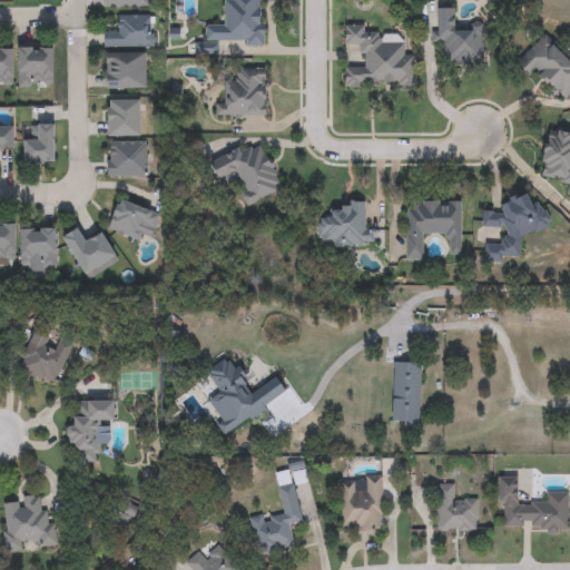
[(265,0),(265,45),(207,43),(208,21),(226,21),(226,0),(265,0)]
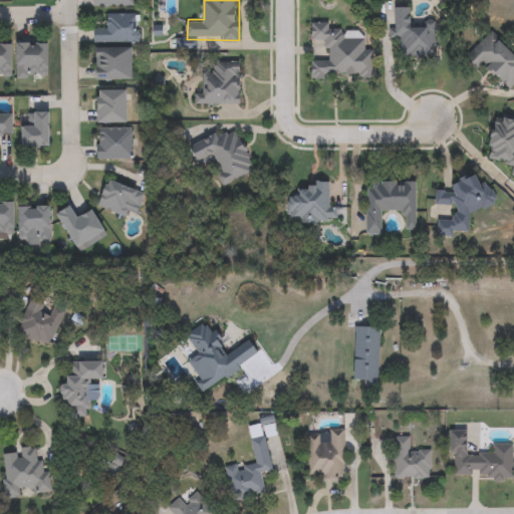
[(96,79),(97,26),(106,26),(106,13),(137,14),(137,45),(135,45),(134,79),(96,79)]
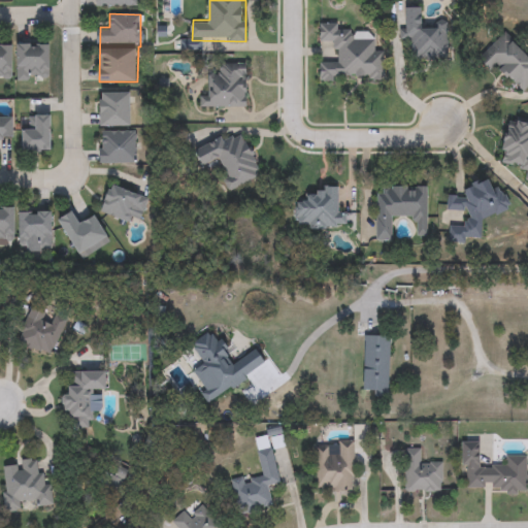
[(322,81),(321,60),(336,59),(335,42),(322,42),(321,24),(339,23),(339,31),(374,30),(374,51),(383,50),(384,79),(322,81)]
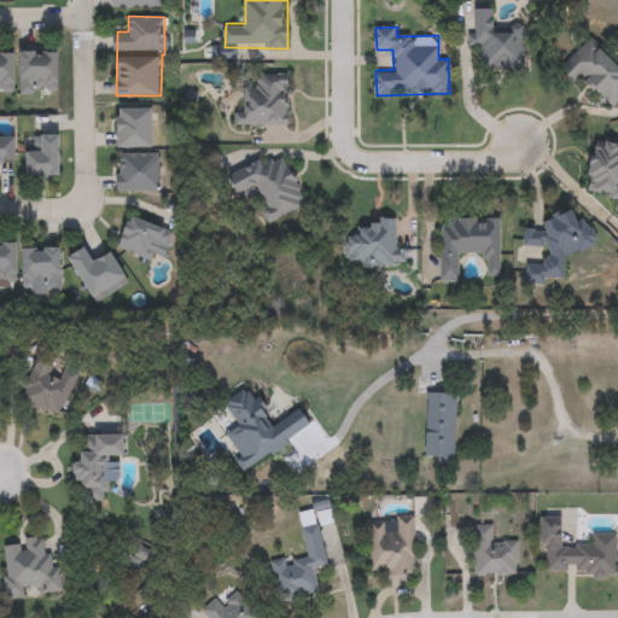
[(584,79),(578,83),(561,68),(592,38),(617,64),(617,104),(614,108),(584,79)]
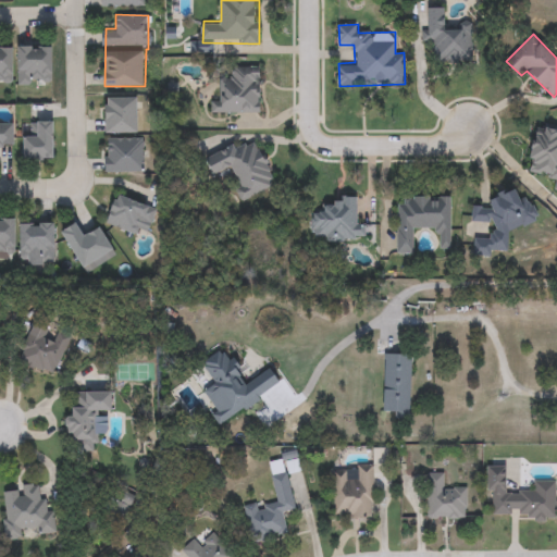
[(0,85),(0,47),(14,47),(14,85),(0,85)]
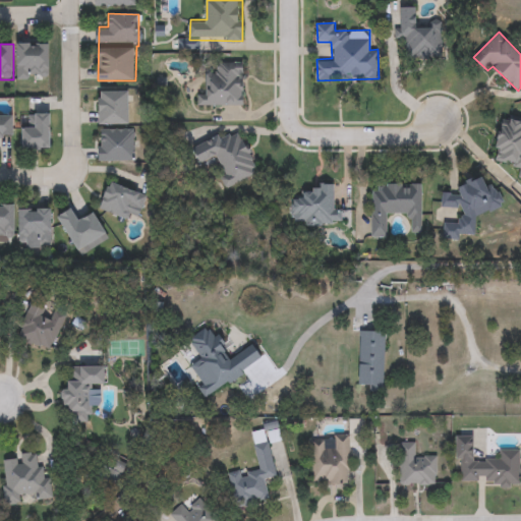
[(17,44),(51,44),(51,79),(17,79),(17,44)]
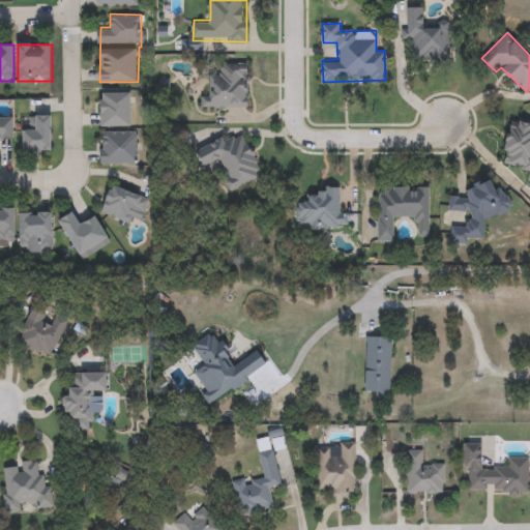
[(248,108),(207,108),(207,67),(248,67),(248,108)]
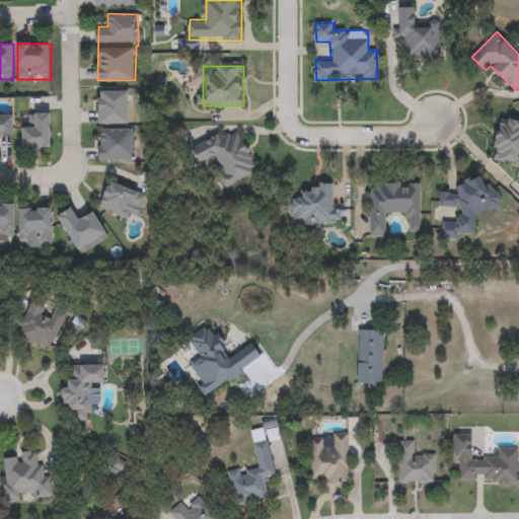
[(100,125),(100,91),(130,91),(130,125),(100,125)]
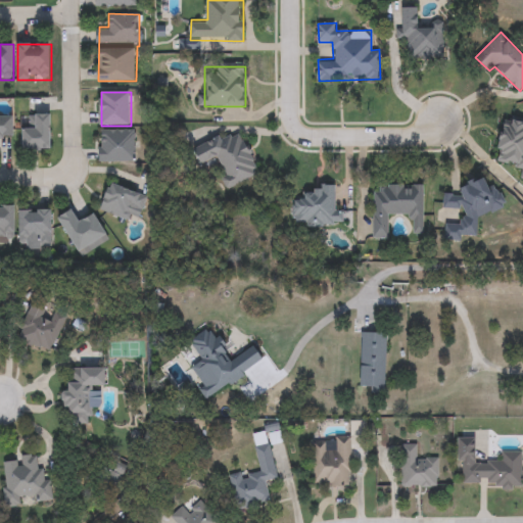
[(25,149),(25,114),(52,114),(52,149),(25,149)]
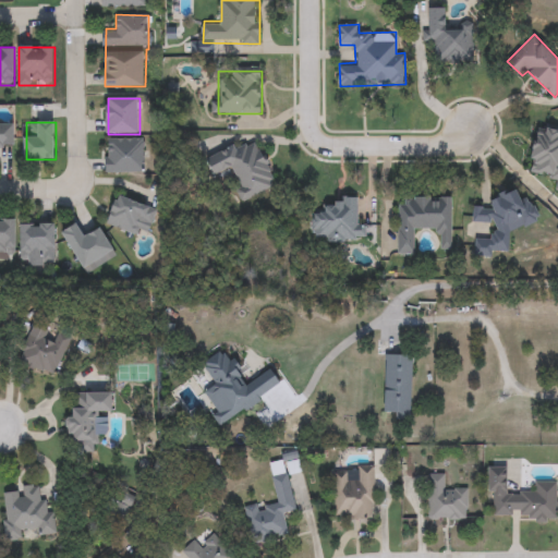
[(0,124),(15,124),(15,147),(0,147),(0,124)]
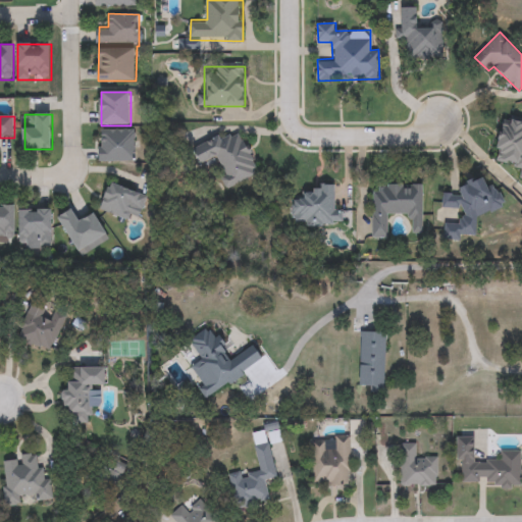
[(521,166),(498,163),(504,118),(521,120),(521,179),(520,179),(521,166)]
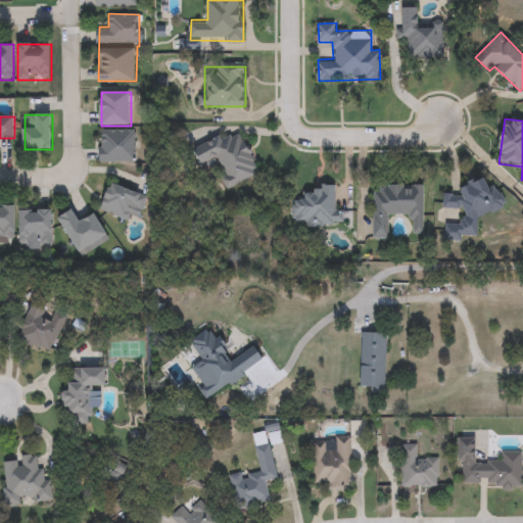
[(99,130),(135,130),(135,161),(99,161),(99,130)]
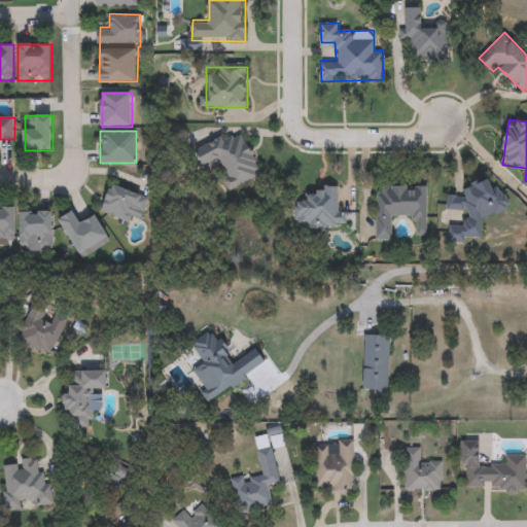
[(204,166),(198,149),(243,131),(261,176),(229,190),(216,161),(204,166)]
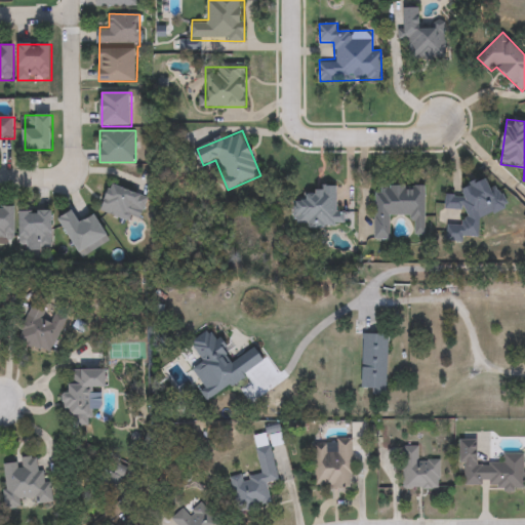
[(481,213),(480,241),(448,239),(449,224),(463,225),(465,210),(446,209),(447,195),(465,196),(466,183),(497,185),(495,214),(481,213)]
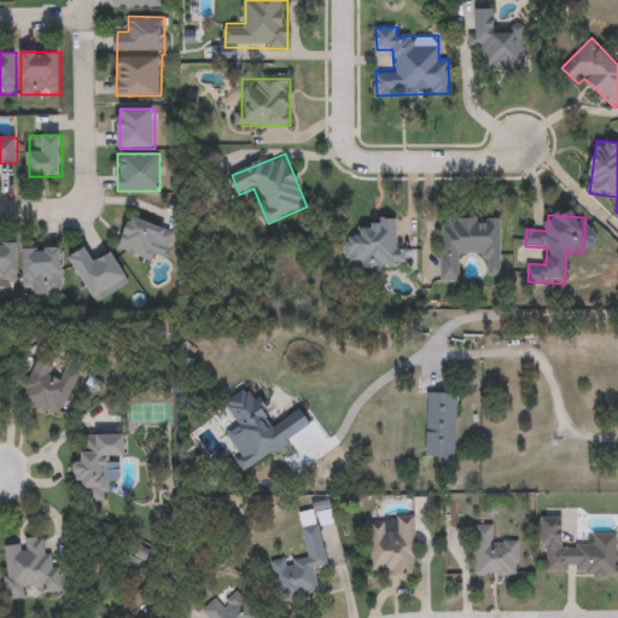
[(162,263),(118,249),(130,216),(173,233),(162,263)]
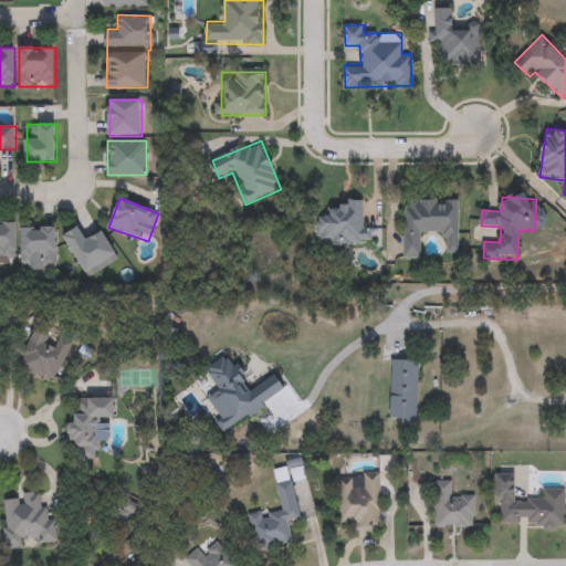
[(405,200),(459,200),(459,253),(448,253),(448,232),(421,232),(421,259),(405,259),(405,200)]
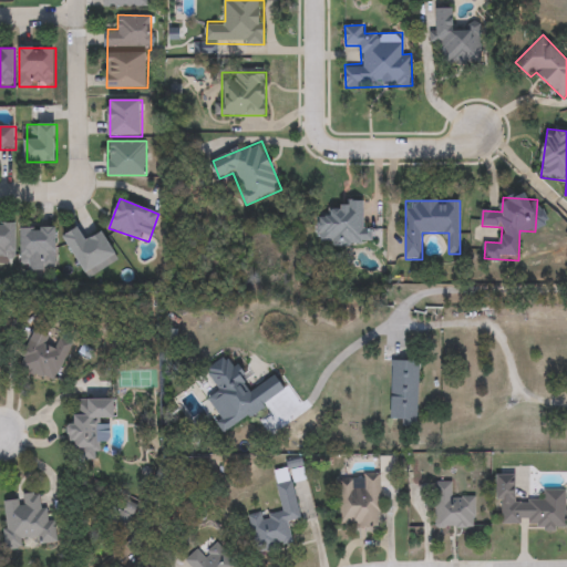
[(364,230),(372,230),(372,245),(320,245),(320,204),(364,204),(364,230)]
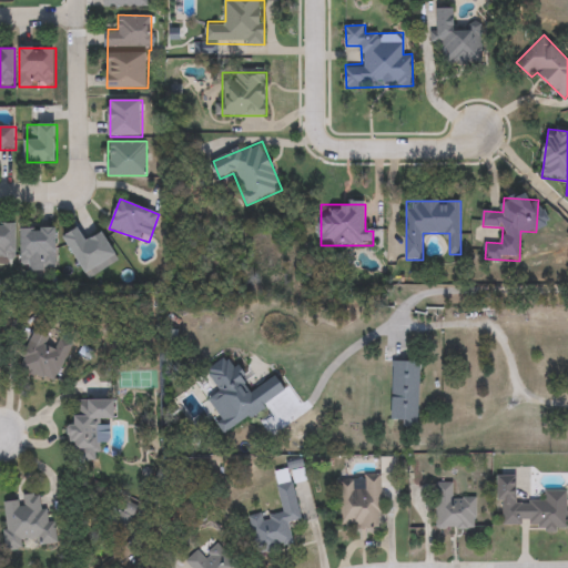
[(0,223),(16,223),(16,263),(0,263),(0,223)]
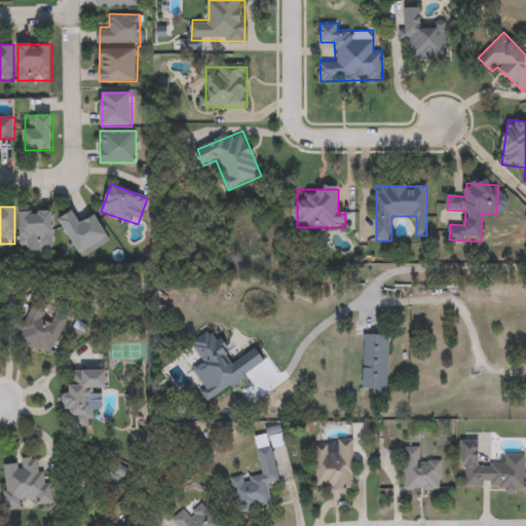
[(51,211),(51,248),(21,248),(21,211),(51,211)]
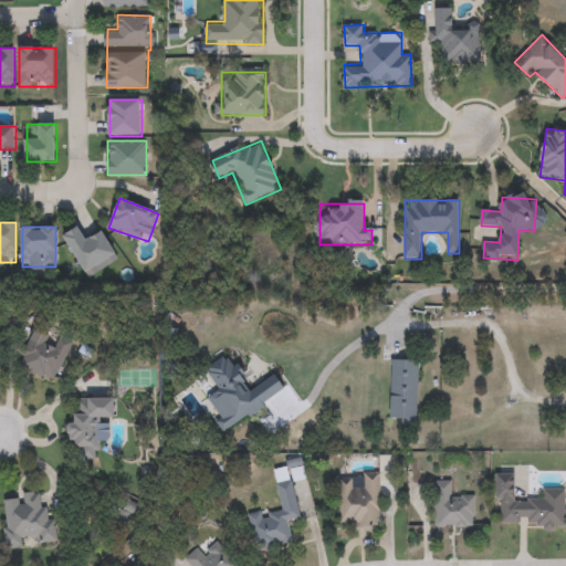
[(64,234),(79,227),(86,240),(103,231),(116,255),(84,272),(64,234)]
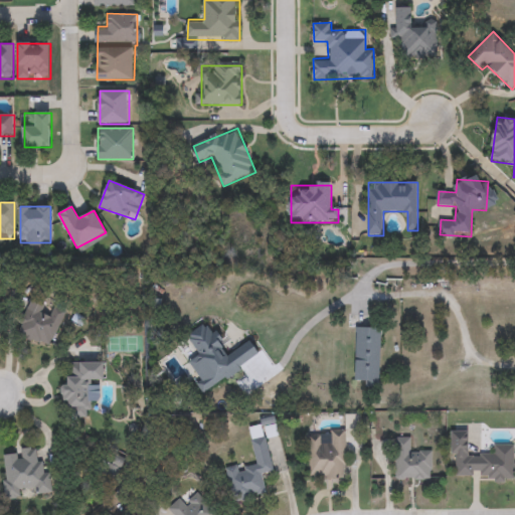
[(31,299),(65,312),(50,348),(17,334),(31,299)]
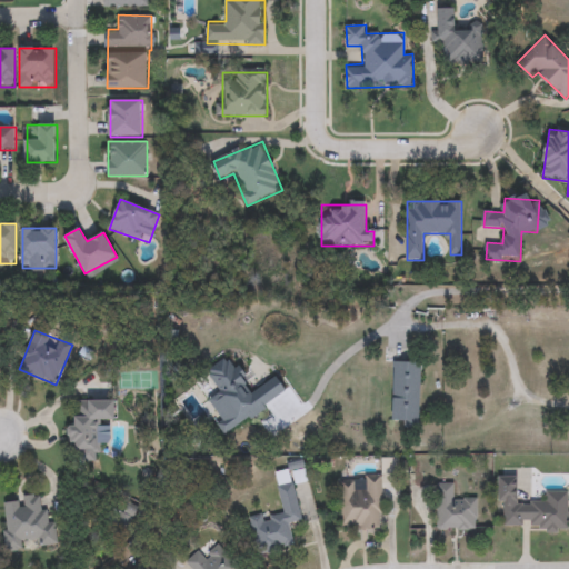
[(117,420),(103,420),(102,452),(77,452),(77,442),(73,442),(75,400),(117,401),(117,420)]
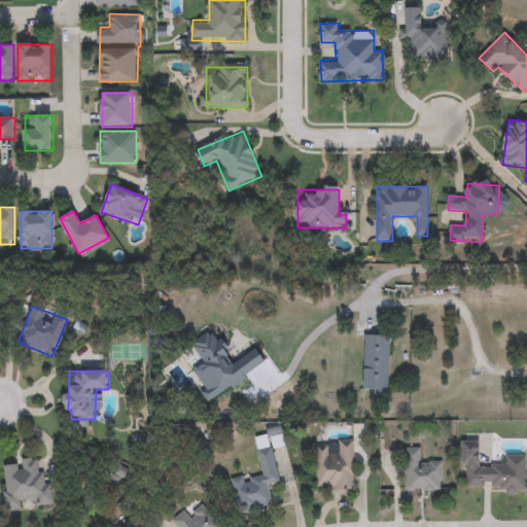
[(526,457),(526,489),(464,489),(464,442),(480,442),(480,465),(505,465),(505,457),(526,457)]
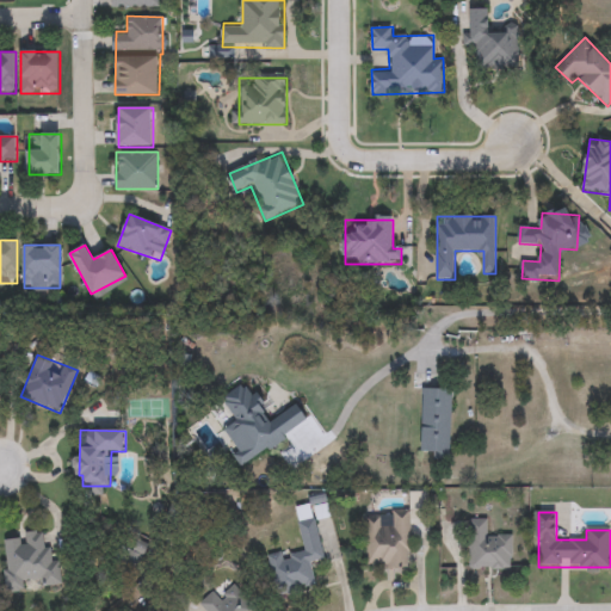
[(409,568),(365,568),(365,514),(411,514),(409,568)]
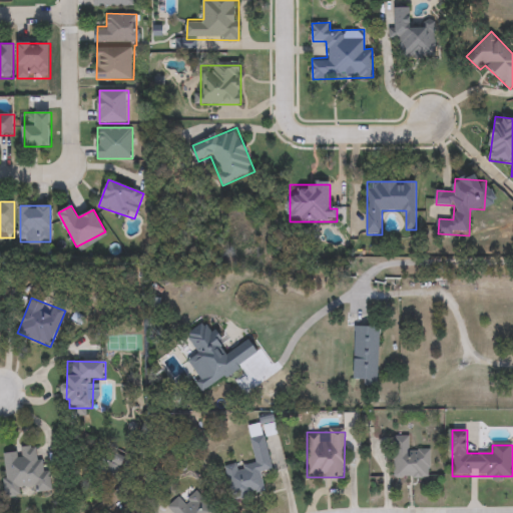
[(230,500),(224,469),(254,463),(250,439),(266,436),(272,471),(261,472),(265,494),(230,500)]
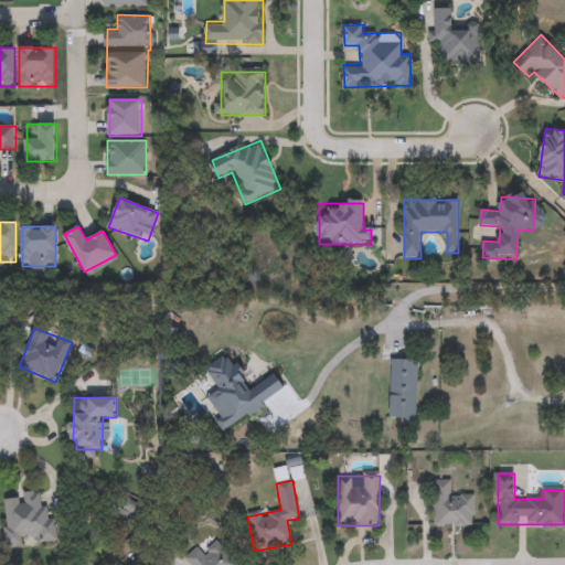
[(435,526),(435,480),(451,480),(451,497),(473,496),(473,526),(435,526)]
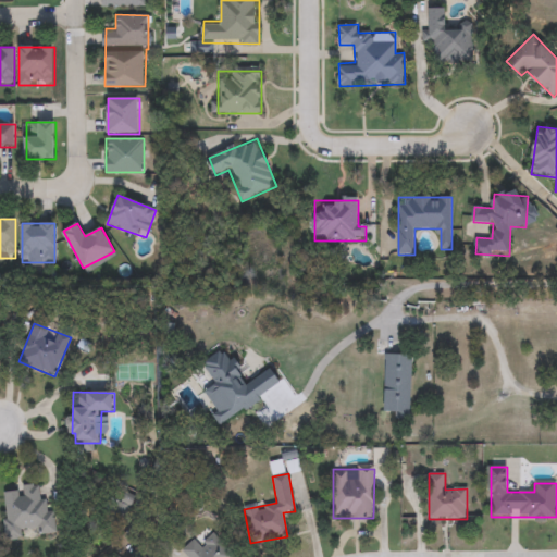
[(4,492),(23,492),(23,485),(40,485),(40,499),(52,499),(53,530),(24,531),(24,539),(5,540),(4,492)]
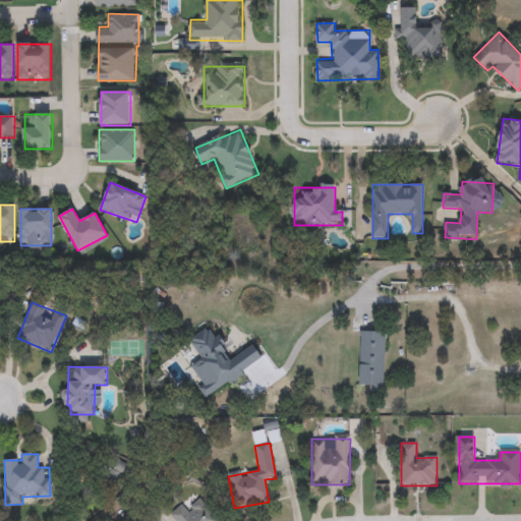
[(220,520),(175,520),(171,516),(182,505),(187,511),(199,500),(220,520)]
